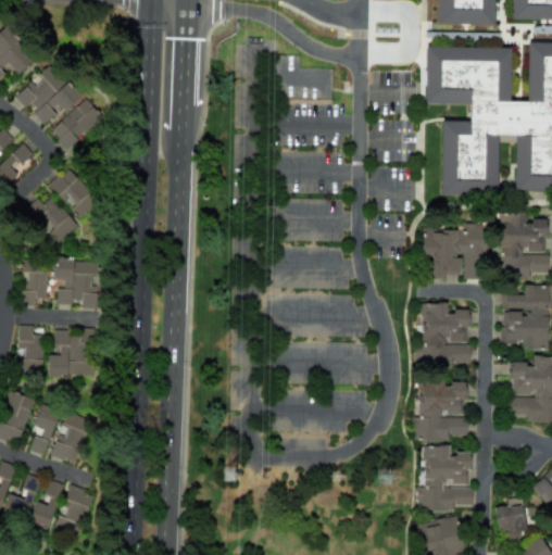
[(551,0),(439,0),(439,24),(496,26),(496,0),(512,0),(512,20),(551,21),(551,0)]
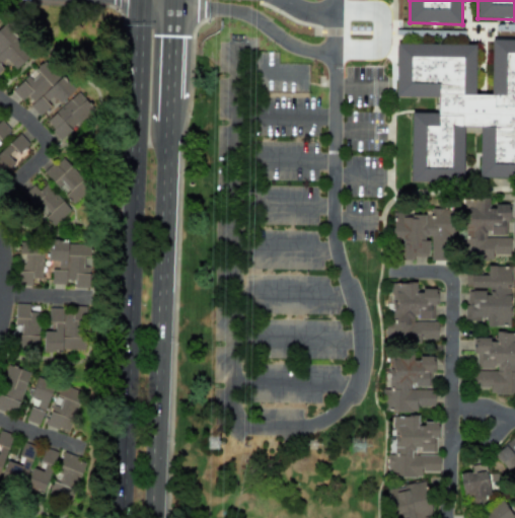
[(0,76),(7,72),(2,64),(9,59),(16,70),(32,59),(10,25),(0,31),(0,76)]
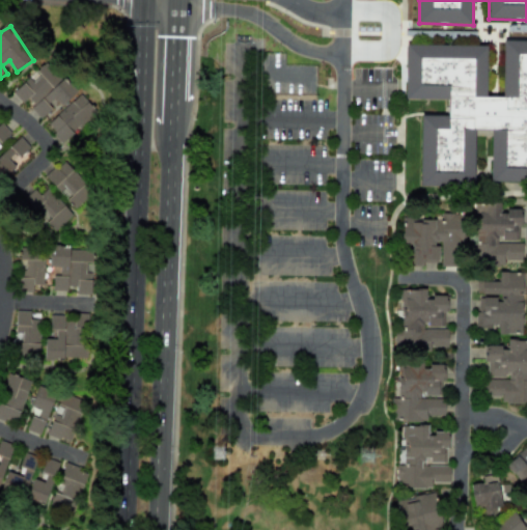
[(526,42),(505,42),(505,98),(489,98),(489,46),(407,46),(407,100),(450,100),(450,115),(422,115),(422,186),(476,186),(476,130),(493,130),(493,183),(526,183),(526,42)]
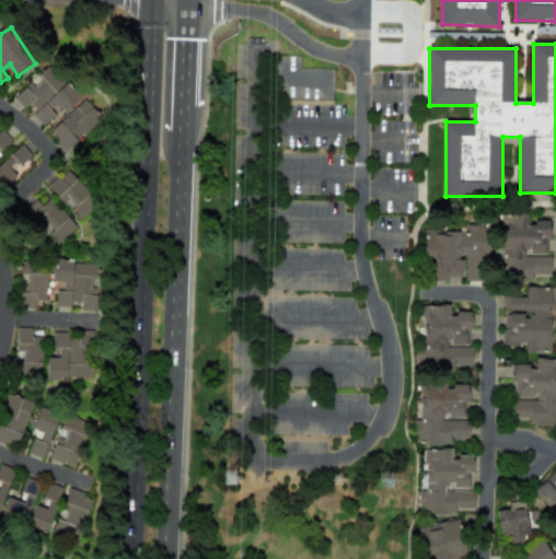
[(19,96),(35,115),(35,114),(48,128),(82,97),(53,66),(19,96)]
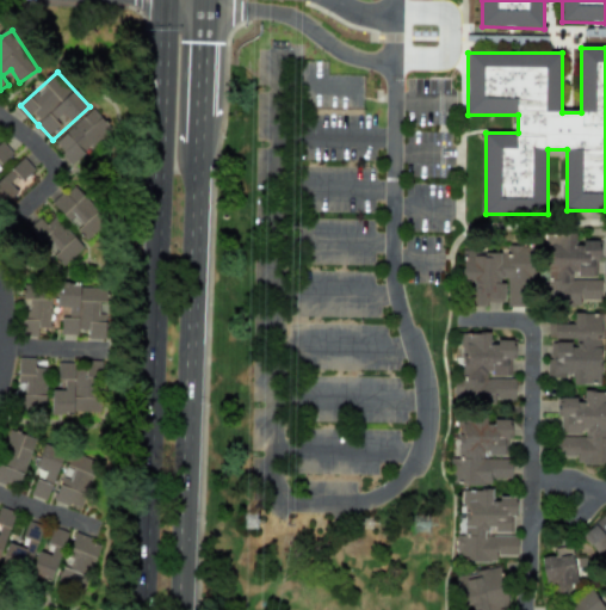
[(76,166),(115,130),(94,109),(56,146),(76,166)]
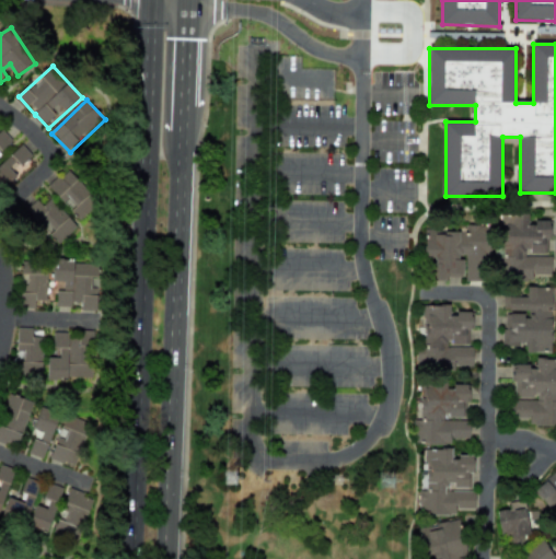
[(0,154),(15,142),(6,130),(1,134),(0,132),(0,120),(0,121),(0,120),(0,162),(2,161),(0,156),(0,154)]
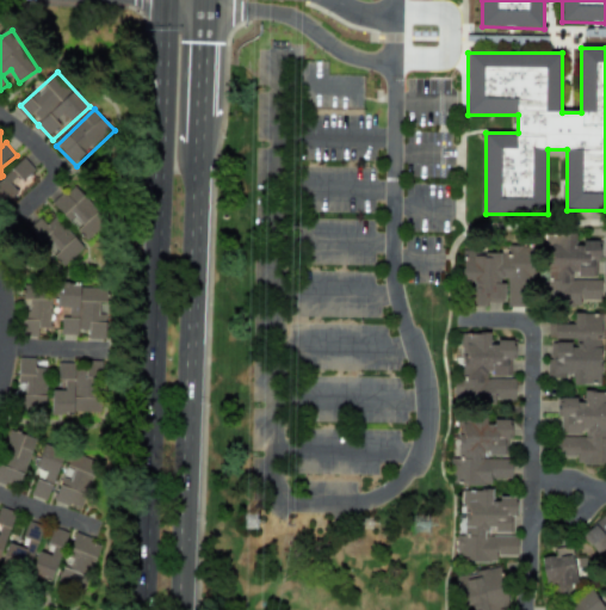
[(39,172),(28,160),(0,185),(0,193),(8,202),(39,172)]
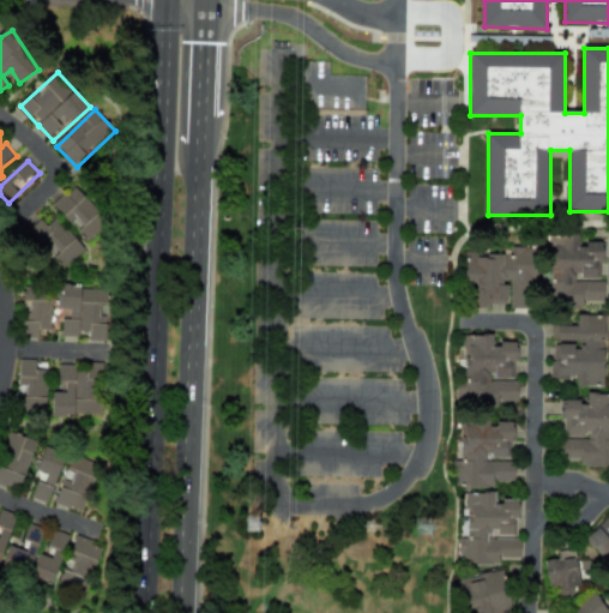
[(74,187),(55,208),(92,242),(112,222),(74,187)]
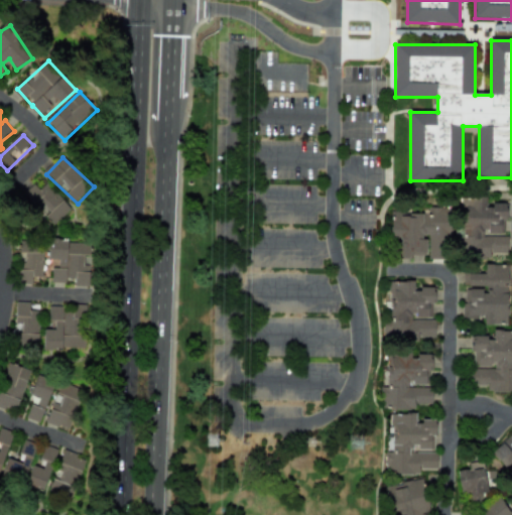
[(36,185),(26,196),(55,227),(74,210),(48,183),(41,190),(36,185)]
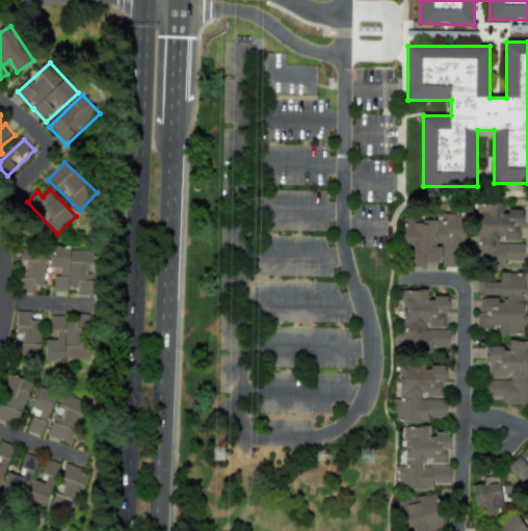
[(524,243),(524,210),(509,210),(509,213),(503,213),(503,204),(477,204),(477,267),(508,267),(508,261),(526,261),(526,243),(524,243)]
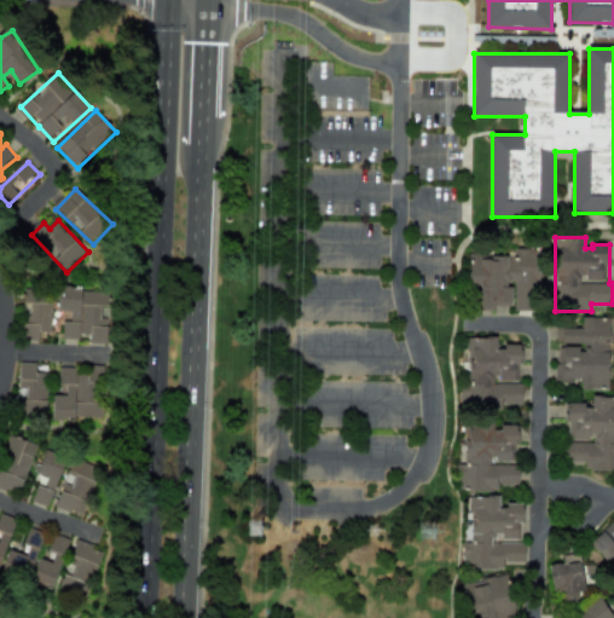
[(542,312),(544,250),(510,249),(510,256),(471,254),(470,284),(481,286),(480,311),(496,311),(496,306),(514,306),(515,284),(517,286),(516,311),(542,312)]
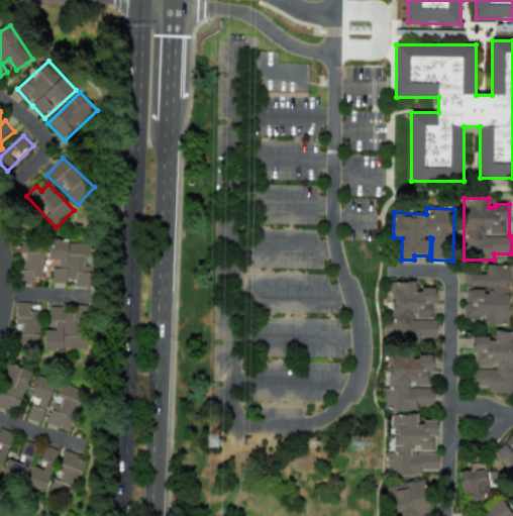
[(92,289),(94,243),(52,241),(52,261),(56,261),(55,284),(74,285),(74,288),(92,289)]
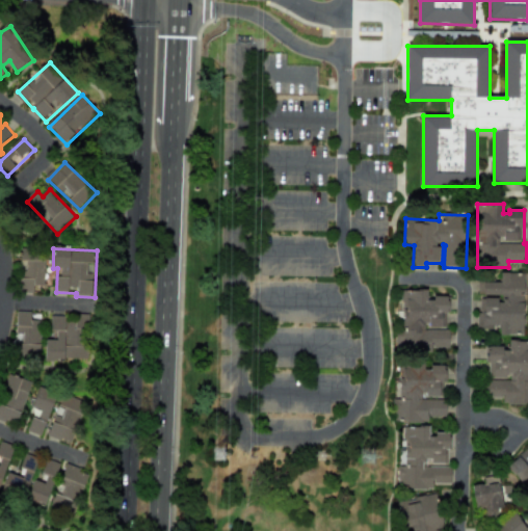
[(22,293),(35,293),(36,286),(47,286),(48,250),(23,249),(22,293)]
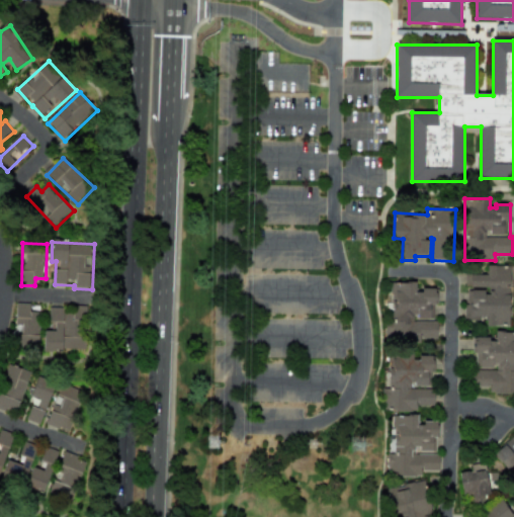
[(512,266),(489,265),(489,274),(467,274),(467,288),(468,288),(467,321),(488,321),(488,327),(511,327),(512,266)]
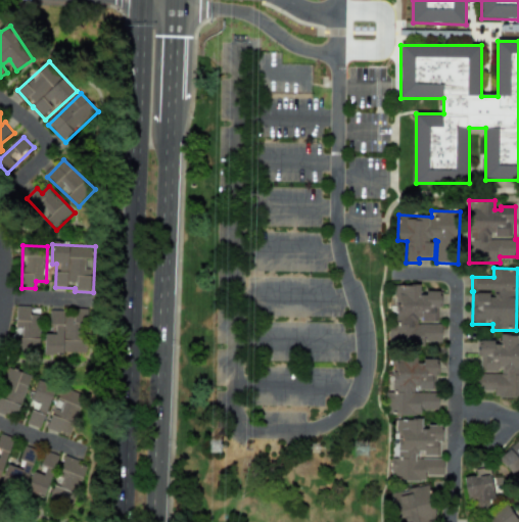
[(396,285),(397,327),(390,327),(390,345),(426,345),(426,342),(443,341),(443,325),(420,325),(420,322),(441,322),(441,291),(424,292),(424,285),(396,285)]
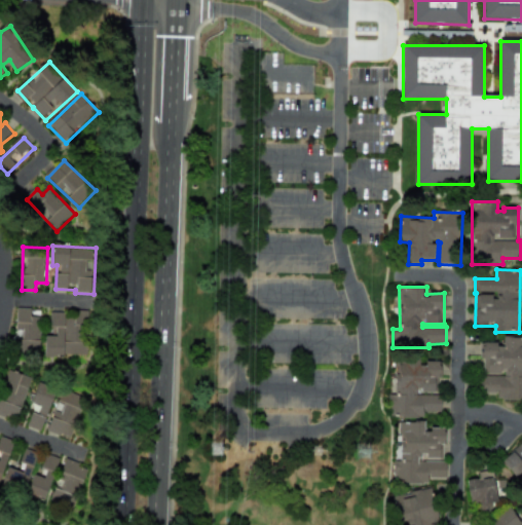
[(43,310),(19,309),(17,352),(42,353),(43,310)]
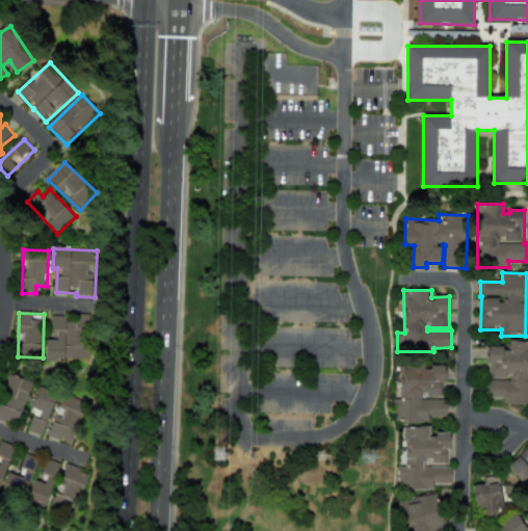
[(53,315),(53,330),(60,330),(59,341),(48,341),(48,360),(90,361),(91,316),(53,315)]
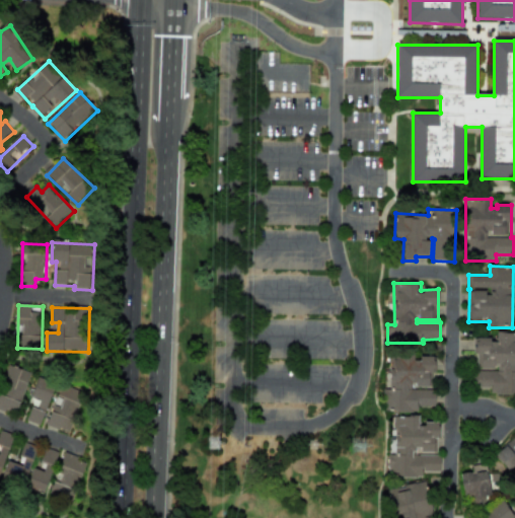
[(514,333),(498,333),(498,340),(477,339),(476,369),(499,369),(499,372),(476,371),(475,389),(514,390),(514,333)]
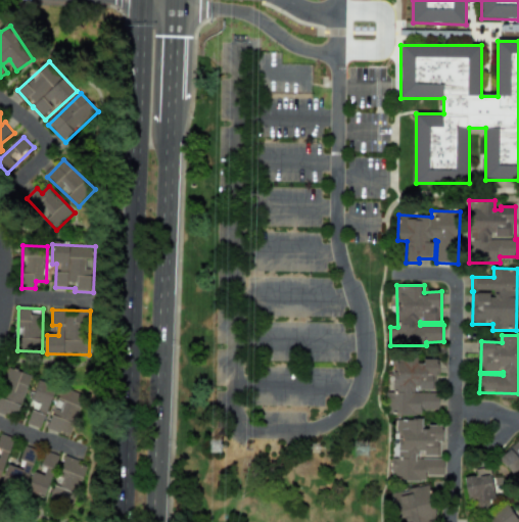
[(388,415),(423,416),(423,411),(440,411),(440,392),(439,392),(439,361),(419,361),(419,357),(395,356),(395,392),(388,392),(388,415)]
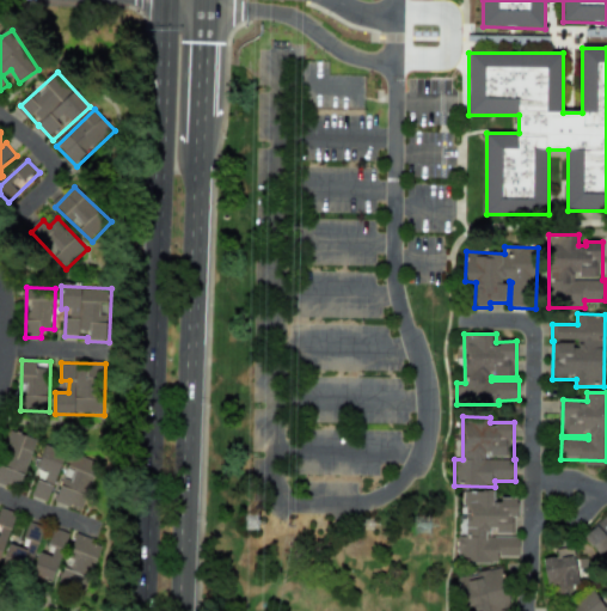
[(38,440),(12,432),(0,468),(0,481),(23,489),(38,440)]
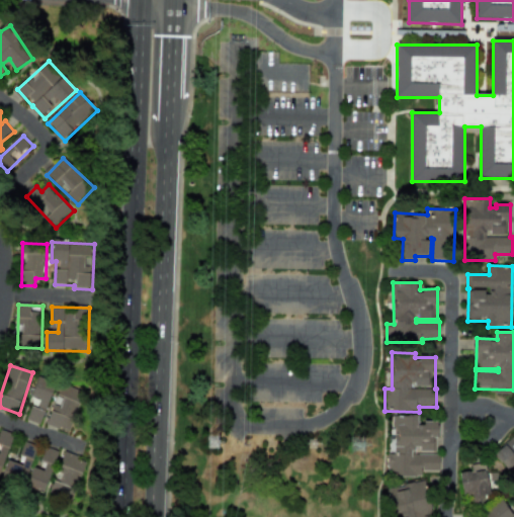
[(47,424),(73,432),(86,393),(41,377),(27,420),(46,426),(47,424)]
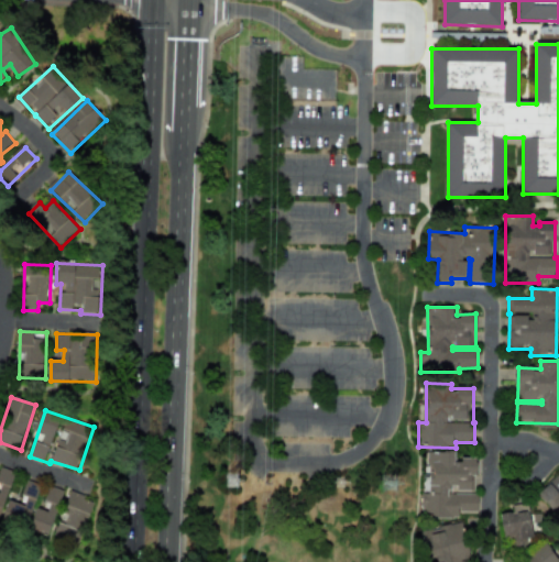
[(430,452),(430,494),(425,494),(425,518),(461,518),(461,513),(480,513),(480,493),(477,493),(477,475),(480,475),(479,459),(457,460),(457,451),(430,452)]
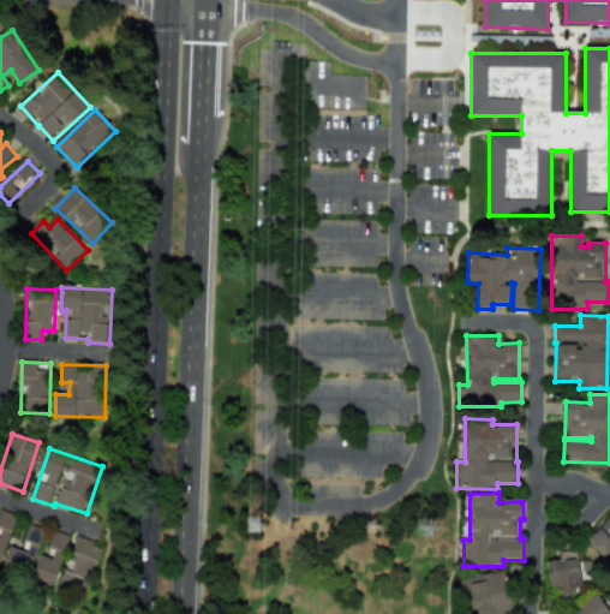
[(0,564),(3,565),(18,517),(5,512),(0,526),(0,564)]
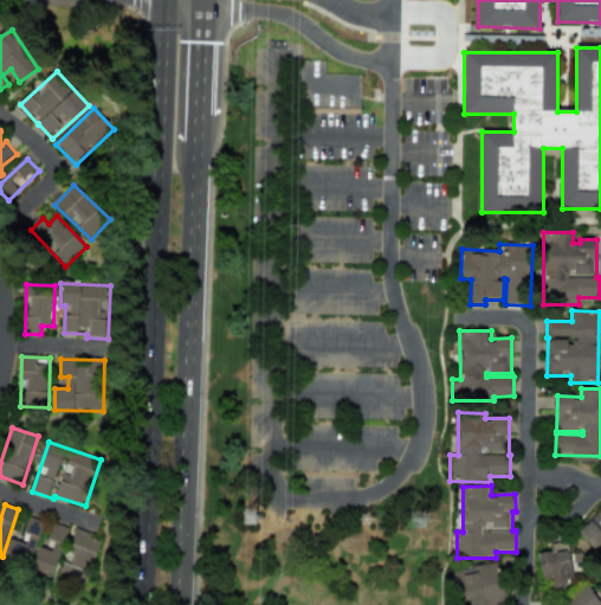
[(600,514),(581,527),(595,551),(600,547),(600,514)]
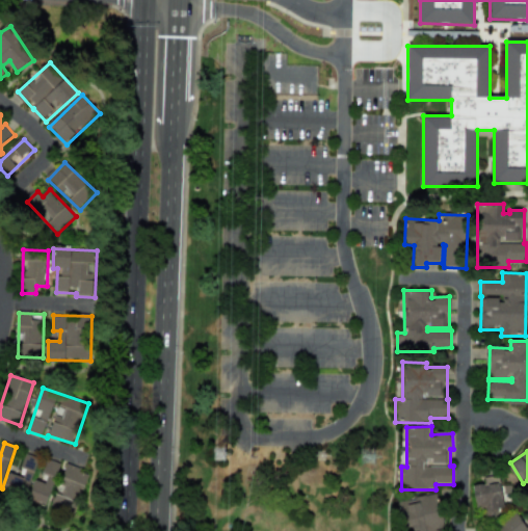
[(4,492),(27,499),(41,458),(28,454),(22,477),(10,473),(4,492)]
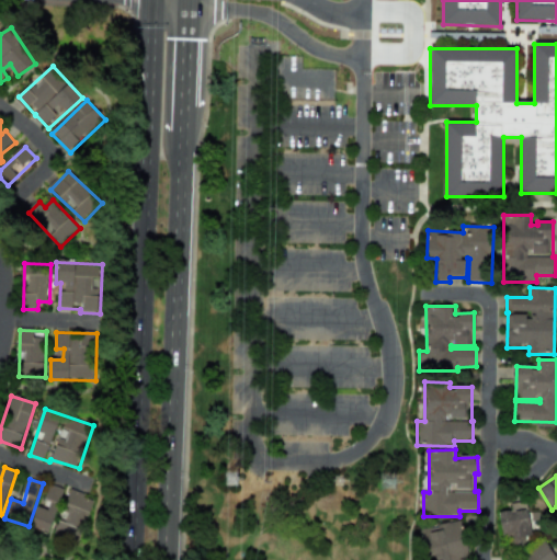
[(49,535),(67,490),(52,484),(43,509),(38,507),(32,527),(49,535)]
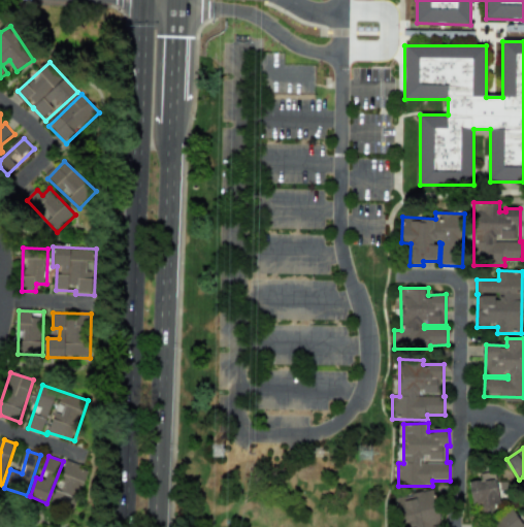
[(55,502),(77,508),(89,468),(66,462),(55,502)]
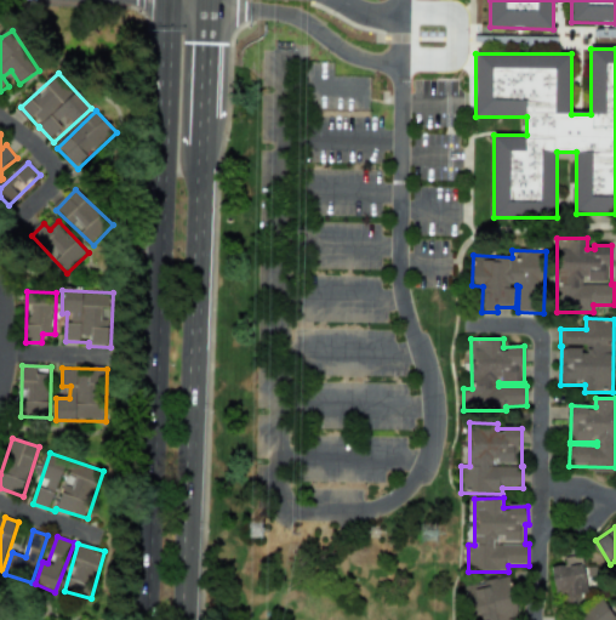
[(558,595),(566,593),(568,606),(589,603),(582,556),(566,558),(568,566),(553,567),(558,595)]
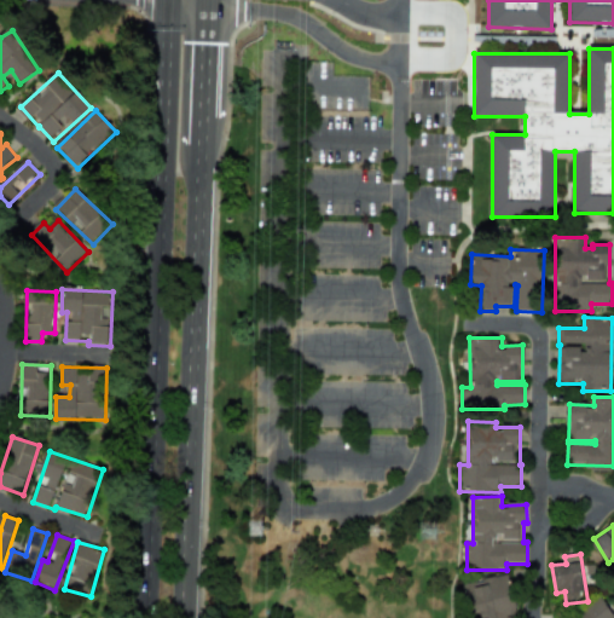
[(519,614),(509,575),(464,584),(471,616),(478,614),(478,617),(511,617),(511,616),(519,614)]
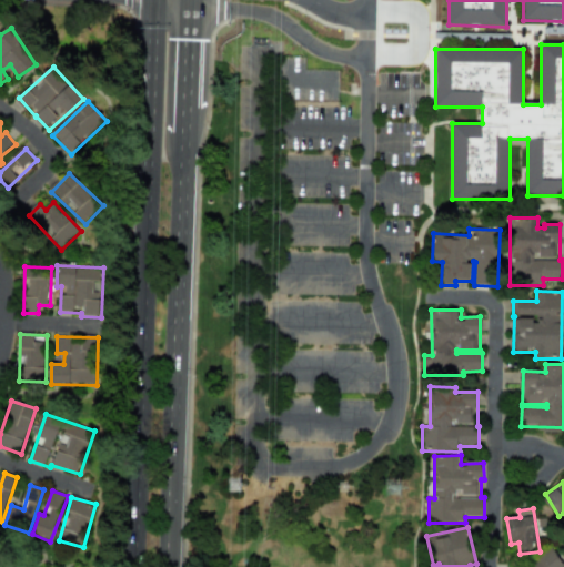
[(563,565),(554,550),(525,566),(563,566),(563,565)]
